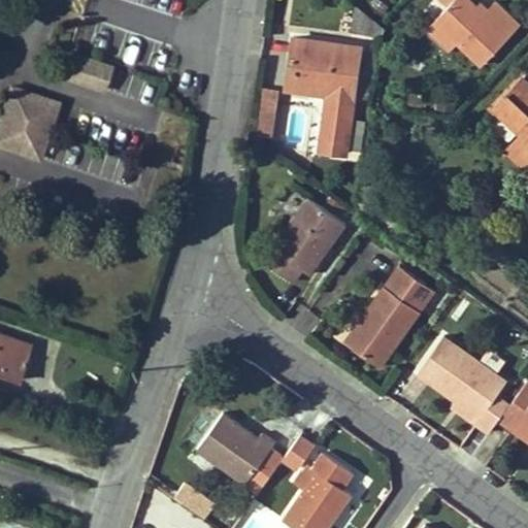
[(487,63),(522,22),(496,0),(495,0),(486,11),(470,0),(455,0),(450,6),(436,22),(461,42),(487,63)]
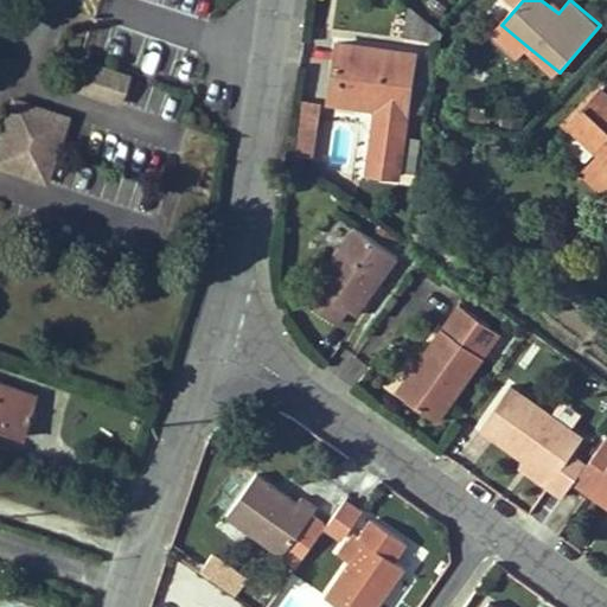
[(410,5),(406,37),(443,43),(446,33),(410,5)]
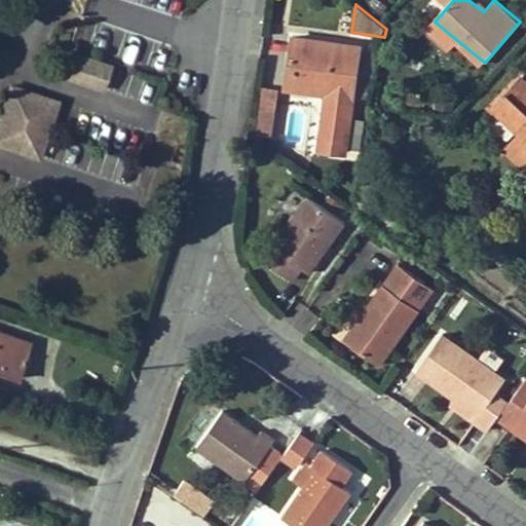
[(453,50),(459,42),(435,22),(428,29),(453,50)]
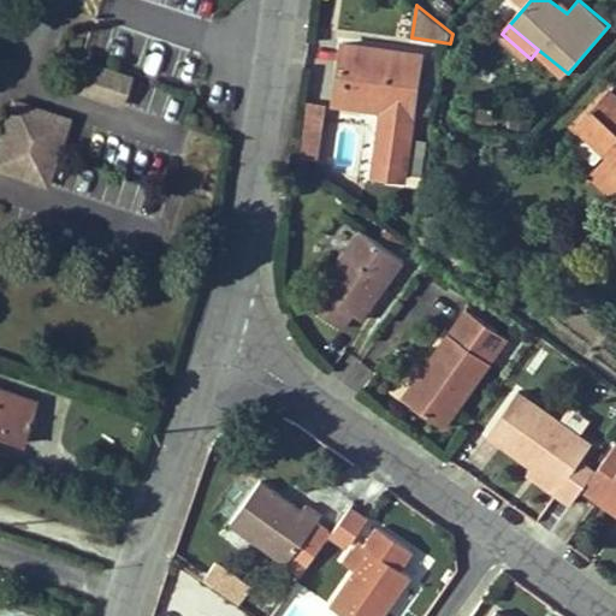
[(373,173),(404,178),(422,54),(341,43),(337,69),(349,70),(348,76),(344,76),(339,104),(383,110),(373,173)]
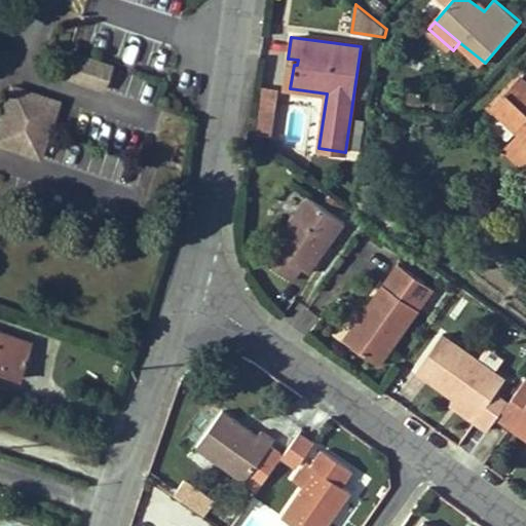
[(111,64),(72,50),(67,65),(106,80),(111,64)]
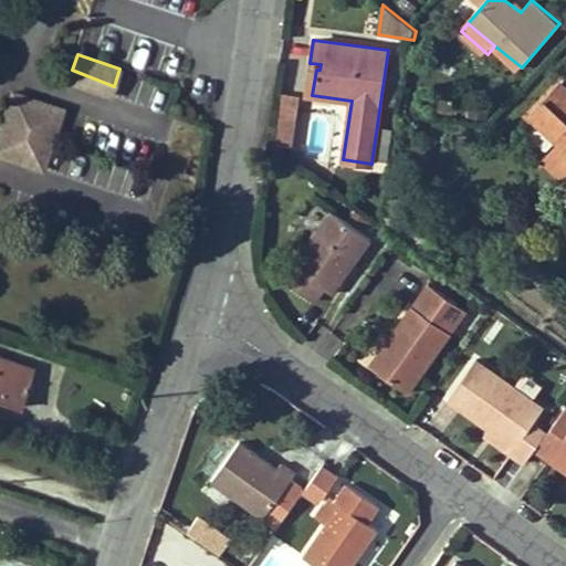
[(305,95),(312,95),(316,70),(320,70),(321,64),(310,63),(305,95)]
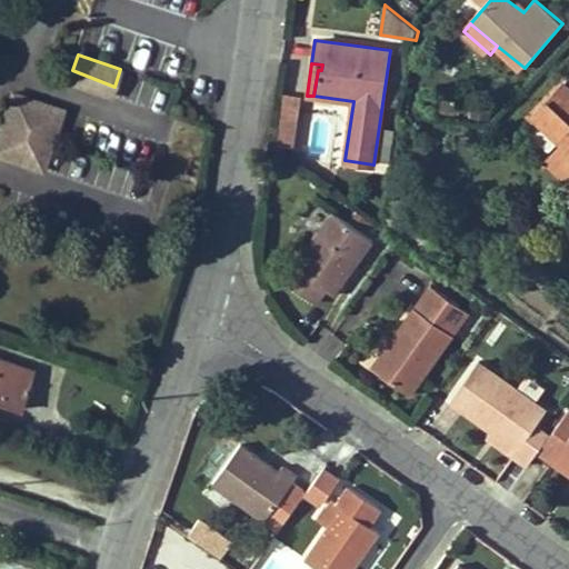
[(115,87),(72,70),(68,83),(110,98),(115,87)]
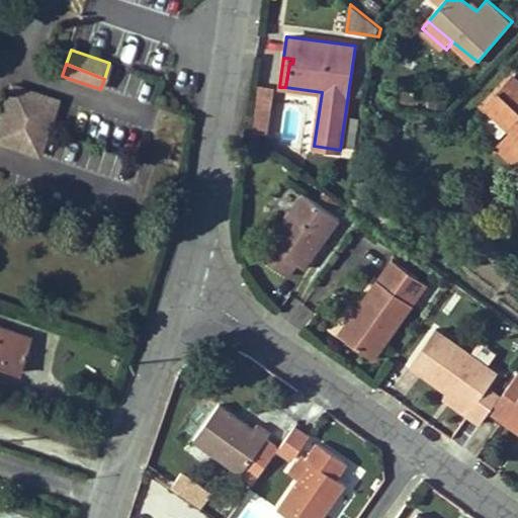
[(517,78),(514,75),(486,106),(513,130),(497,147),(517,165),(517,78)]
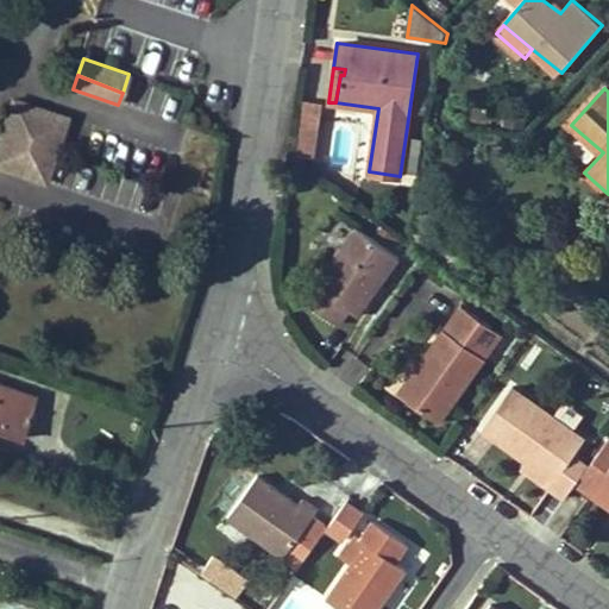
[(313,157),(322,101),(301,98),(292,154),(313,157)]
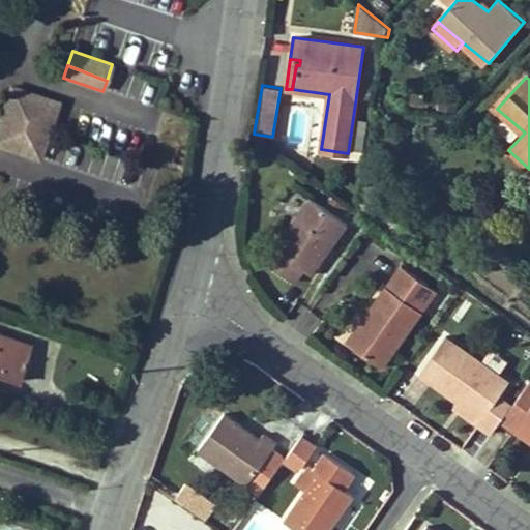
[(8,87),(0,111),(0,145),(37,157),(46,133),(48,125),(56,102),(8,87)]
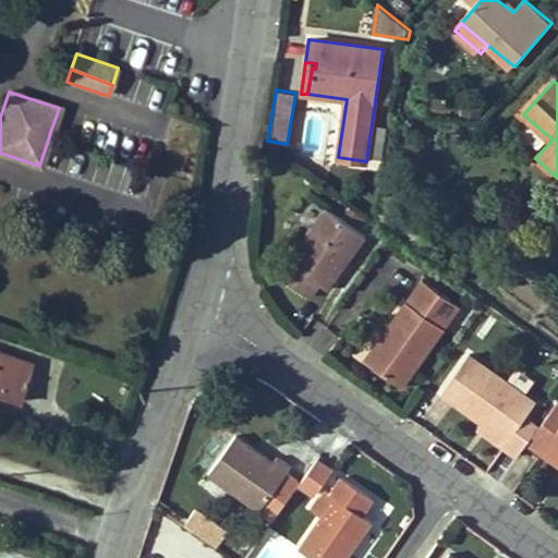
[(328,291),(367,238),(328,210),(280,277),(312,298),(320,286),(328,291)]
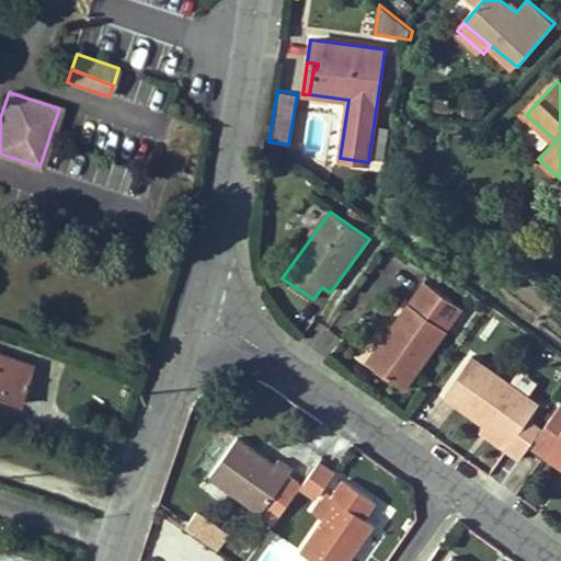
[(373,364),(405,389),(462,309),(425,281),(388,332),(393,336),(373,364)]
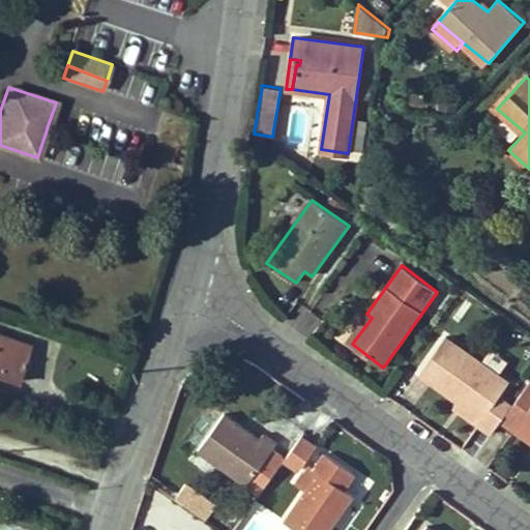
[(348,341),(352,344),(372,318),(366,314),(348,341)]
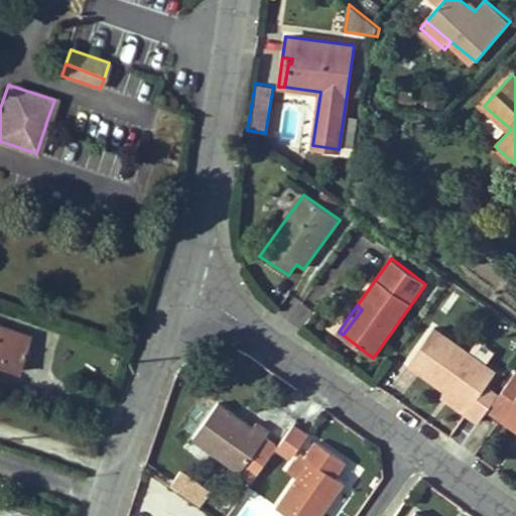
[(0,364),(20,372),(31,336),(0,325),(0,364)]
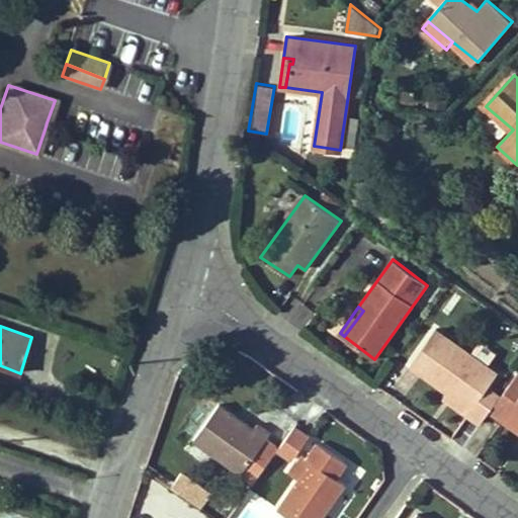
[(411,365),(447,391),(472,408),(466,416),(480,425),(489,412),(499,398),(487,389),(498,372),(436,330),(411,365)]
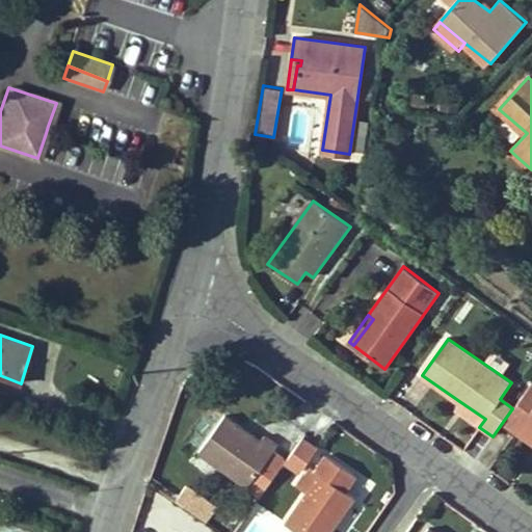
[(512,408),(502,423),(515,432),(521,426),(531,433),(531,380),(531,381),(512,408)]
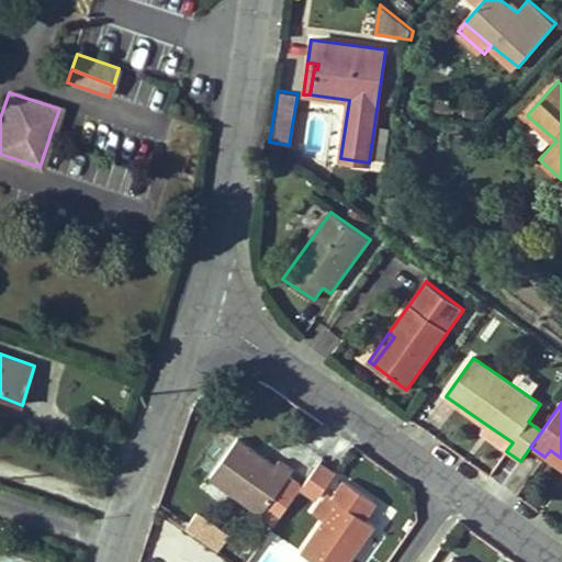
[(506,451),(513,442),(485,424),(480,433),(506,451)]
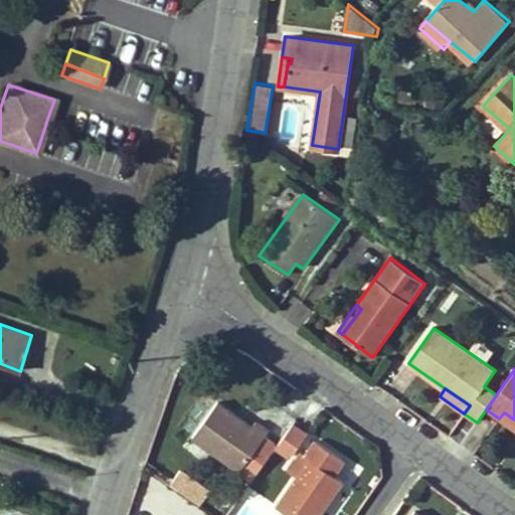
[(218,401),(193,437),(253,480),(277,447),(264,438),(269,431),(256,421),(254,425),(218,401)]
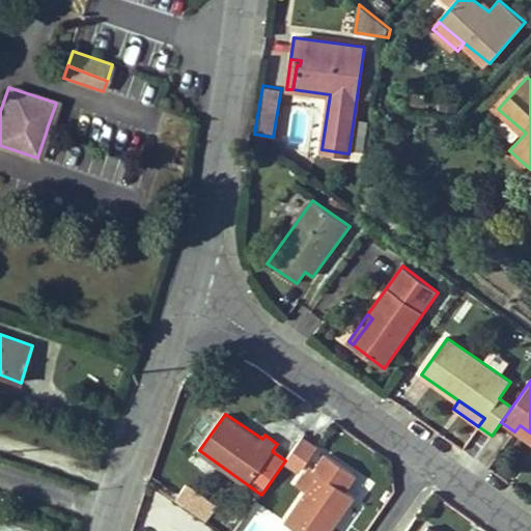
[(530,432),(520,425),(514,431),(530,443),(530,432)]
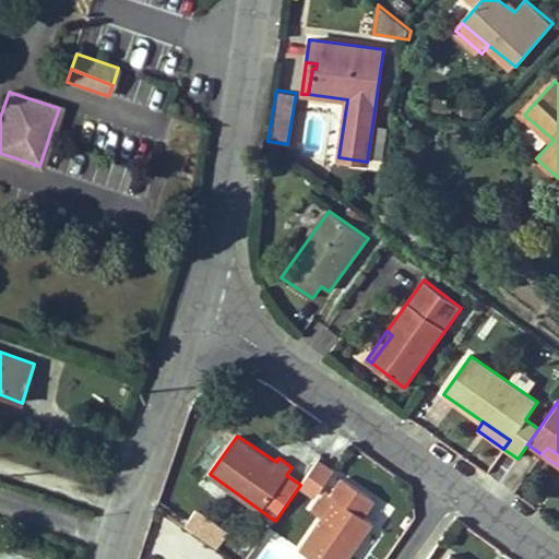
[(333,471),(318,461),(300,485),(316,496),(333,471)]
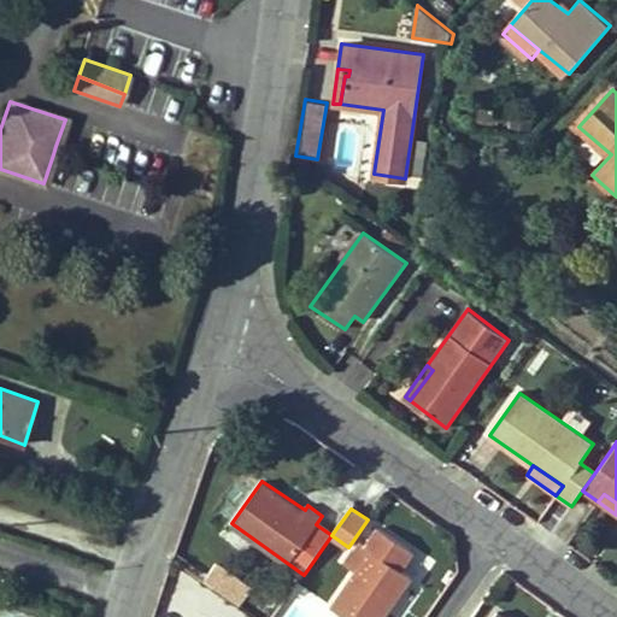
[(411,575),(403,569),(415,552),(378,526),(366,542),(374,547),(357,570),(325,615),(328,616),(344,616),(346,616),(347,616),(382,616),(392,605),(411,575)]
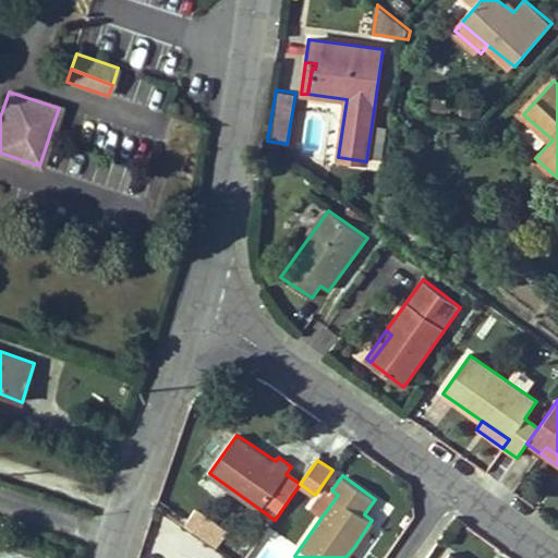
[(323,516),(338,495),(331,490),(326,487),(311,507),(323,516)]
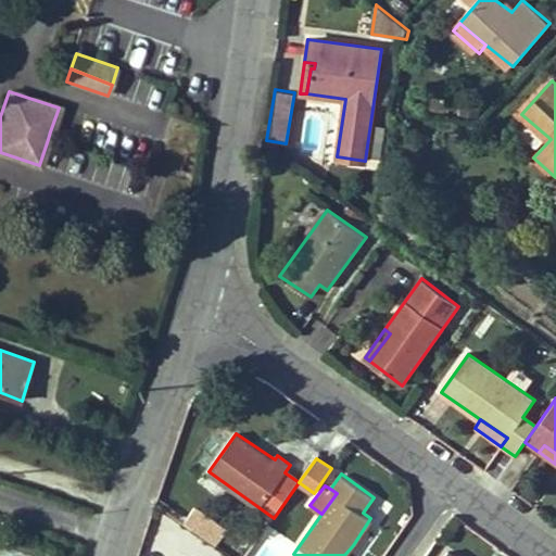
[(182,520),(215,543),(228,525),(196,502),(182,520)]
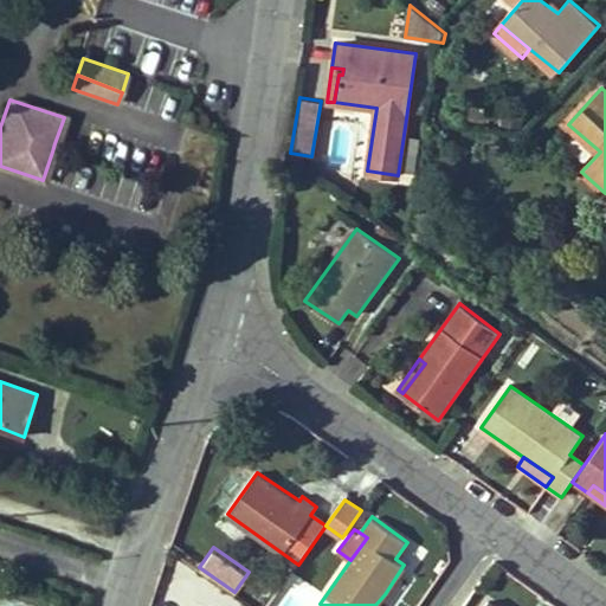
[(404,565),(385,594),(392,600),(412,571),(404,565)]
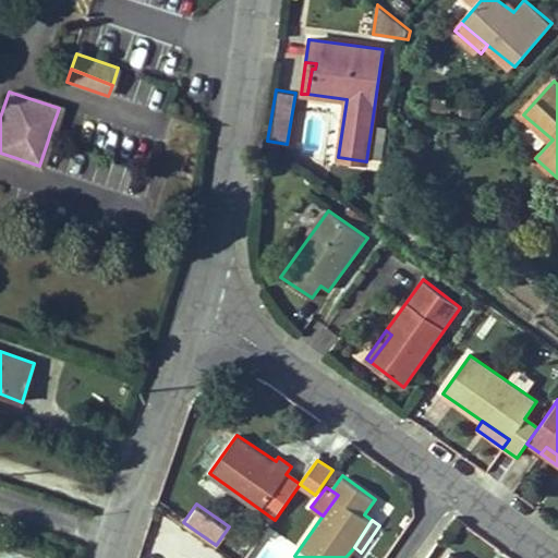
All buildings are outlined.
